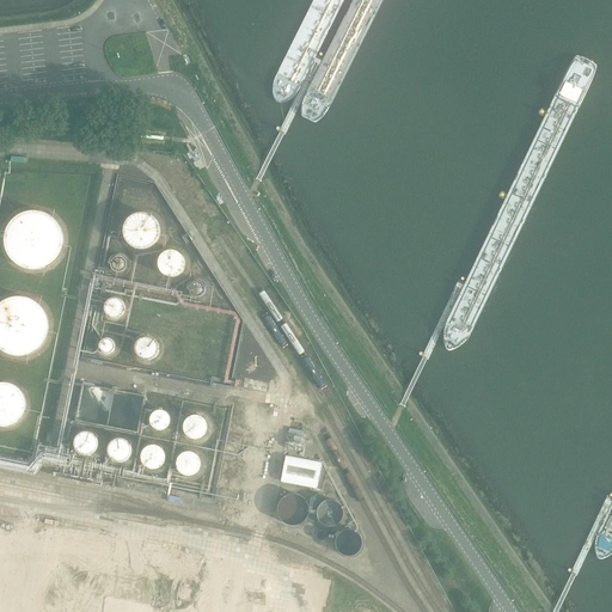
[(7,232),(5,238),(6,245),(7,251),(10,257),(14,262),(19,267),(26,269),(32,270),(40,269),(46,268),(51,264),(56,259),(60,254),(62,248),(62,242),(62,234),(60,228),(56,222),(51,218),(46,215),(38,213),(32,213),(25,214),(19,216),(14,220),(10,226),(7,232)]
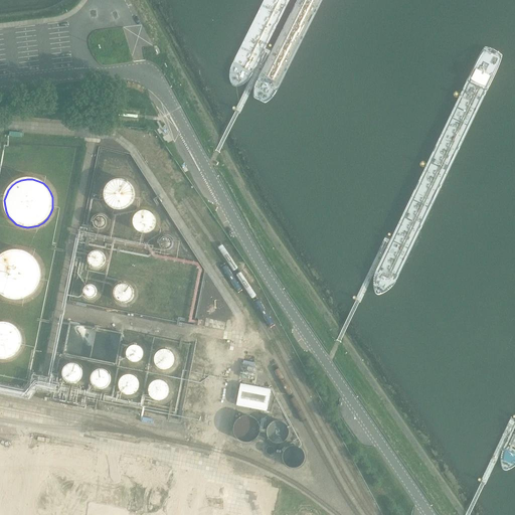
[(107,187),(105,191),(105,195),(105,198),(106,202),(108,205),(111,207),(115,209),(118,210),(122,210),(126,209),(129,207),(131,204),(133,201),(134,197),(135,194),(134,190),(132,187),(130,184),(126,182),(123,181),(119,180),(116,181),(112,182),(109,184),(107,187)]
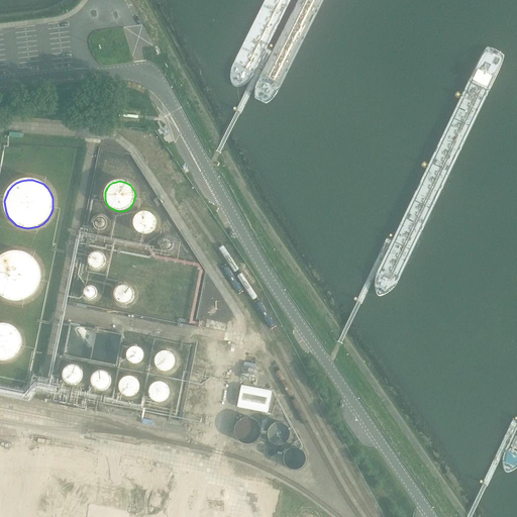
[(157,226),(157,223),(157,221),(156,218),(153,216),(152,214),(149,213),(147,212),(144,212),(141,212),(139,213),(137,215),(135,217),(134,219),(133,222),(133,225),(134,227),(135,230),(137,232),(139,233),(141,234),(144,235),(147,234),(149,234),(152,232),(154,231),(156,228),(157,226)]
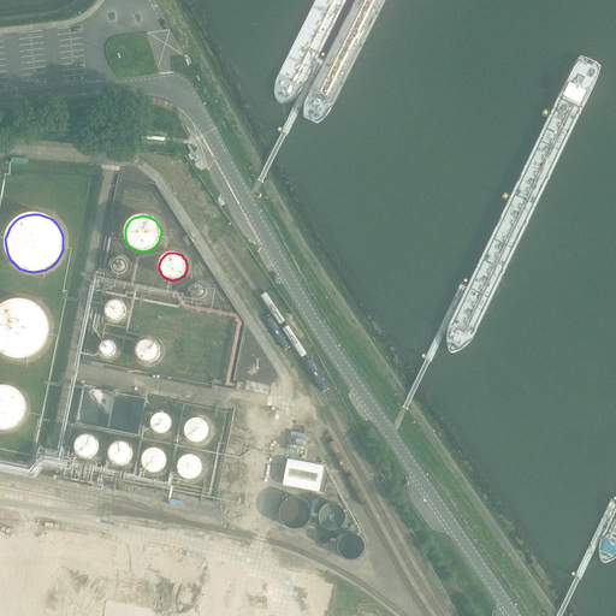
[(126,271),(128,267),(128,265),(125,262),(123,260),(120,260),(118,260),(114,261),(113,264),(112,266),(112,268),(113,272),(114,273),(118,276),(120,276),(123,274),(125,273),(126,271)]
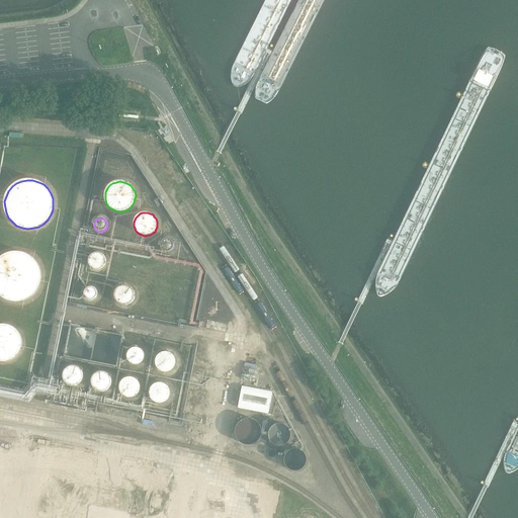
[(173,248),(174,246),(173,243),(172,241),(170,240),(168,239),(165,239),(163,240),(162,242),(161,245),(161,247),(162,249),(163,251),(165,252),(168,252),(170,252),(172,250),(173,248)]
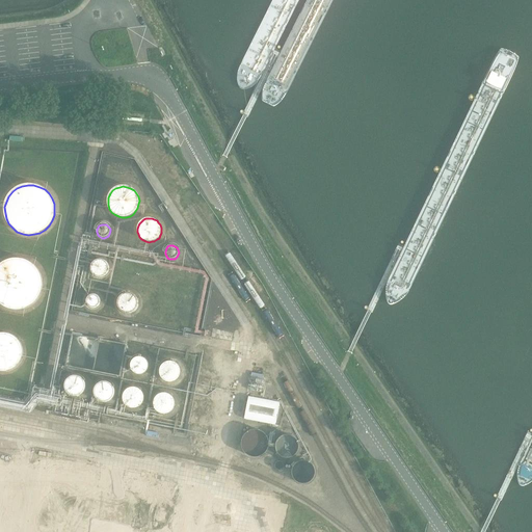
[(0,302),(4,306),(9,309),(16,310),(22,309),(27,308),(32,304),(36,300),(40,295),(42,290),(42,284),(42,278),(40,273),(36,268),(32,264),(27,262),(21,260),(16,260),(9,261),(4,263),(0,265),(0,302)]
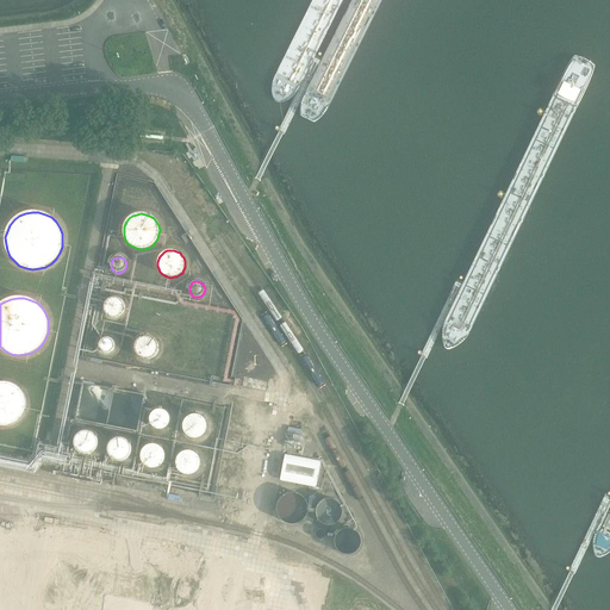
[(125,310),(125,309),(125,306),(124,304),(124,303),(123,302),(120,300),(119,299),(117,298),(116,298),(113,298),(112,299),(110,299),(109,300),(107,302),(106,303),(105,305),(105,306),(105,309),(105,311),(105,312),(106,313),(107,316),(109,317),(111,318),(112,318),(114,318),(116,318),(118,318),(119,317),(122,316),(123,315),(124,313),(124,312),(125,310)]
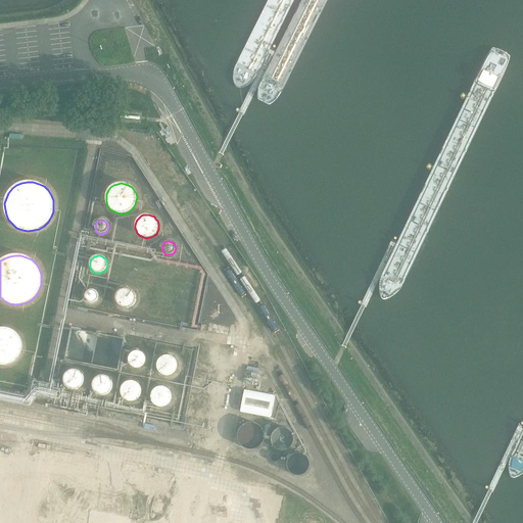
[(116,290),(121,306),(136,303),(132,286),(116,290)]
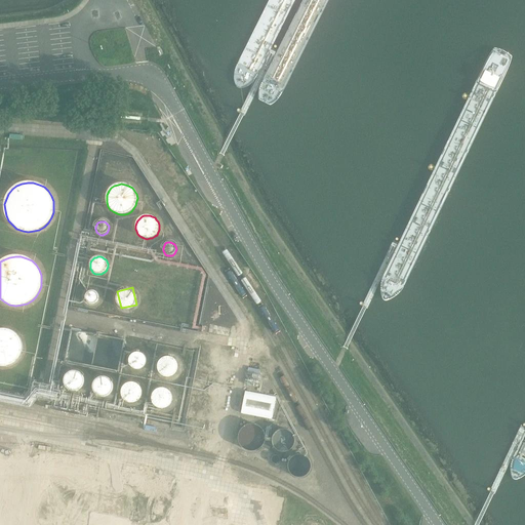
[(98,299),(98,297),(98,296),(98,295),(97,293),(96,292),(95,292),(94,291),(93,291),(91,291),(90,291),(89,292),(88,292),(87,293),(86,295),(86,296),(86,297),(86,298),(86,300),(87,301),(88,303),(89,304),(90,304),(91,305),(93,305),(94,304),(95,304),(96,303),(97,301),(98,300),(98,299)]
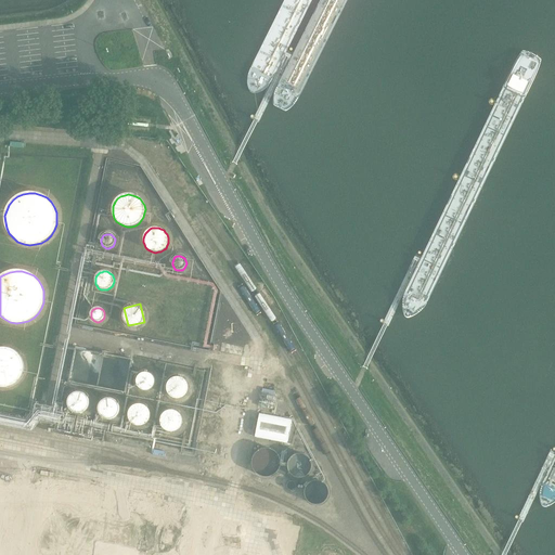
[(0,386),(4,387),(11,386),(16,383),(21,378),(23,372),(23,365),(22,360),(18,355),(13,350),(7,348),(0,348),(0,386)]
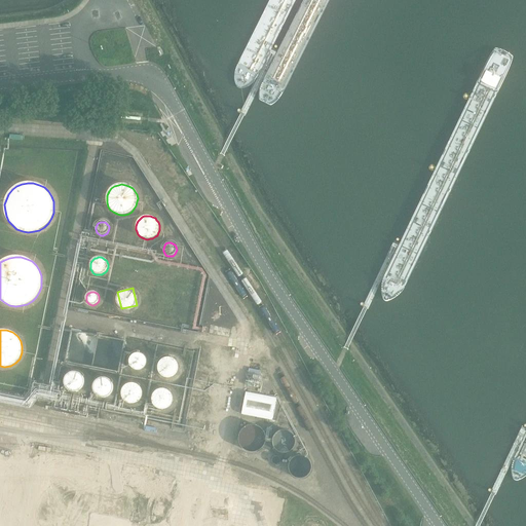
[(146,363),(146,361),(146,360),(145,359),(144,357),(143,355),(142,354),(141,354),(139,353),(138,353),(136,353),(135,354),(133,354),(132,355),(130,357),(129,359),(129,360),(128,362),(128,363),(129,365),(129,366),(130,368),(132,369),(134,370),(135,370),(136,371),(138,371),(139,371),(141,370),(142,369),(144,368),(145,367),(145,366),(146,365),(146,363)]
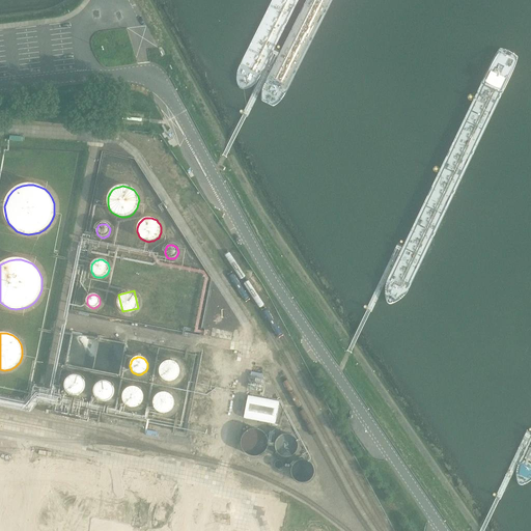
[(182,369),(169,359),(159,370),(172,382),(182,369)]
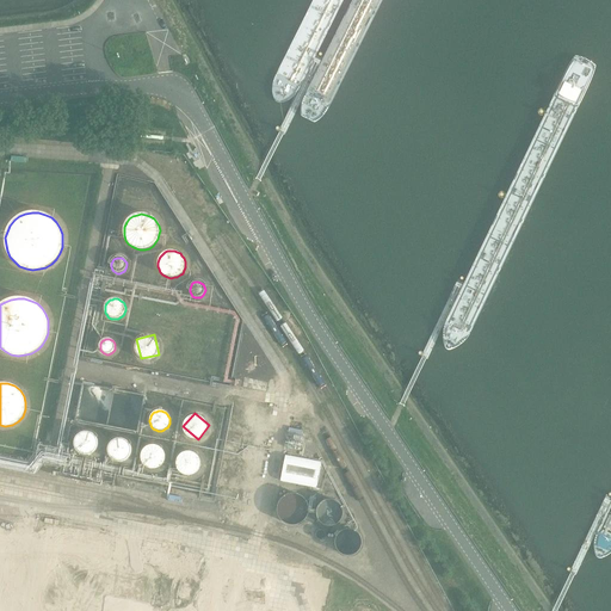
[(98,445),(98,442),(97,439),(96,437),(94,434),(92,433),(90,432),(86,432),(84,432),(81,433),(79,434),(76,437),(75,439),(75,442),(74,444),(75,446),(76,450),(78,451),(80,454),(82,455),(85,456),(87,456),(90,455),(92,454),(94,452),(97,450),(98,448),(98,445)]
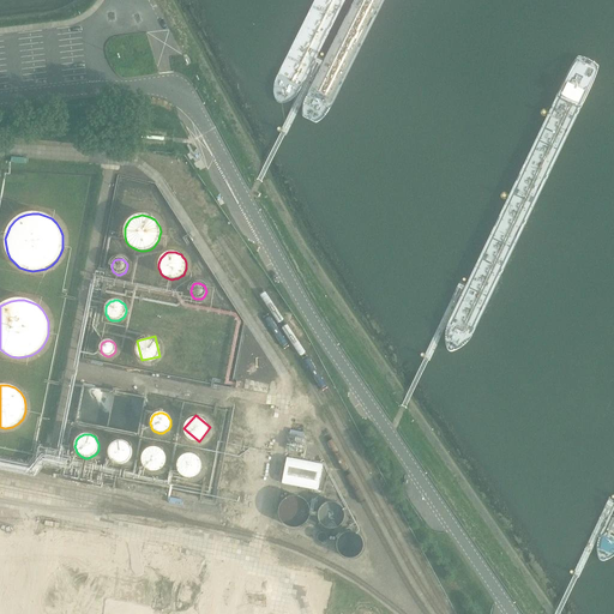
[(131,458),(132,456),(132,452),(132,450),(131,446),(128,444),(126,443),(124,441),(121,440),(118,441),(115,443),(113,444),(110,446),(109,449),(108,452),(109,455),(109,458),(112,461),(113,462),(116,464),(119,464),(122,464),(125,464),(127,463),(130,461),(131,458)]
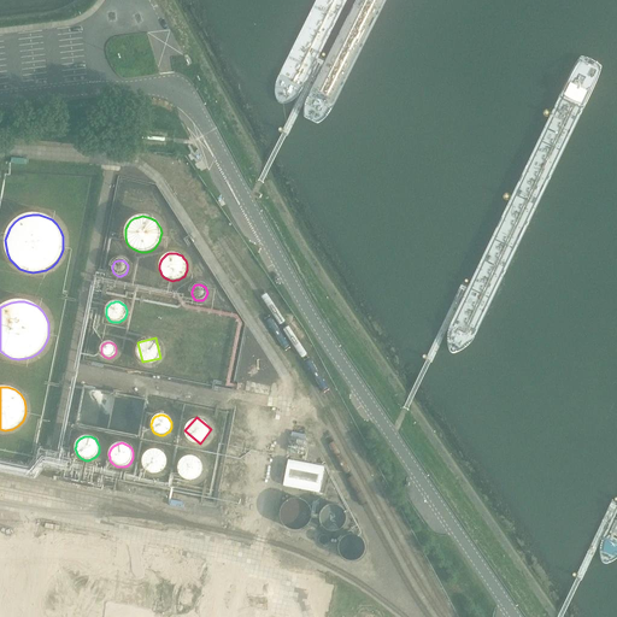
[(166,465),(168,462),(166,458),(165,456),(163,452),(160,451),(158,450),(154,450),(151,450),(148,452),(146,453),(144,457),(142,459),(142,463),(144,466),(146,469),(148,471),(151,472),(154,474),(158,474),(160,472),(163,470),(165,468),(166,465)]
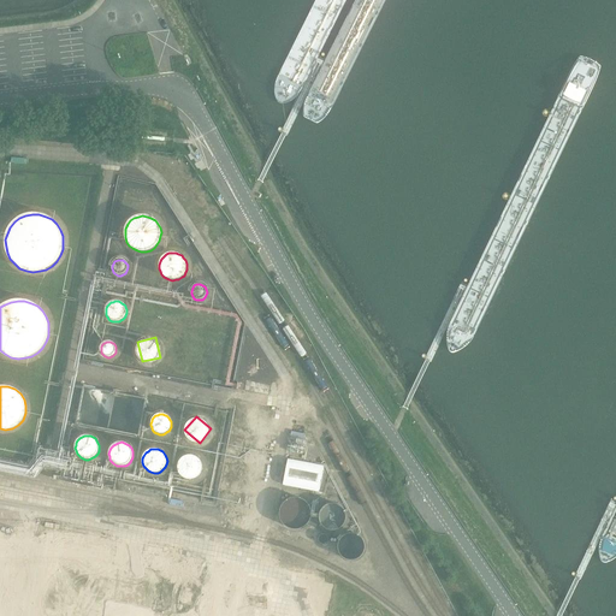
[(202,468),(202,466),(201,462),(200,460),(197,457),(195,456),(191,455),(189,455),(187,456),(183,457),(181,458),(179,461),(178,465),(177,467),(177,469),(178,473),(179,475),(182,478),(184,479),(188,480),(190,480),(194,479),(196,478),(199,477),(201,474),(202,472),(202,468)]
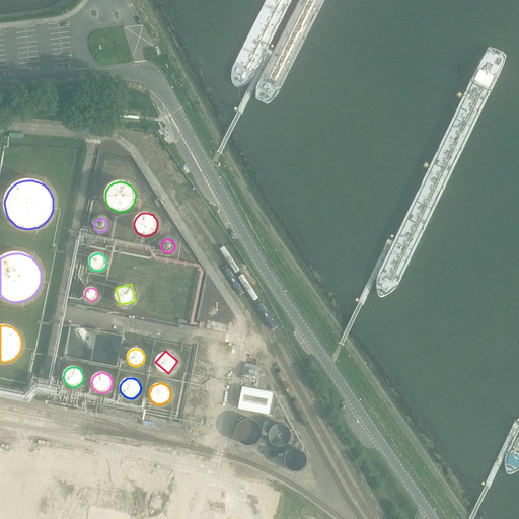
[(242,387),(238,409),(269,415),(273,392),(242,387)]
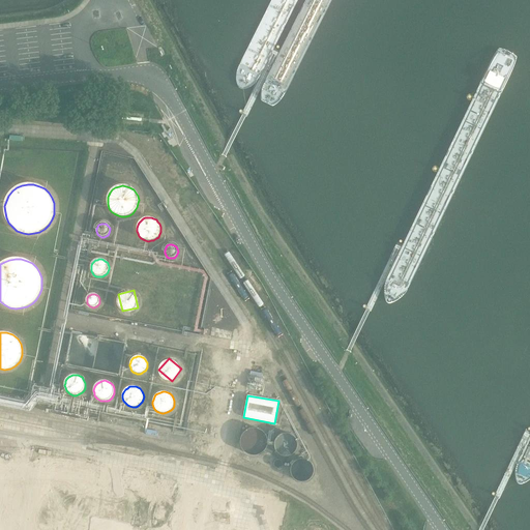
[(268,445),(268,442),(268,439),(267,437),(266,434),(264,432),(262,431),(260,429),(257,429),(255,428),(252,429),(248,429),(246,431),(244,432),(242,434),(241,437),(240,439),(240,442),(240,445),(241,447),(242,450),(244,452),(246,453),(248,455),(252,455),(255,457),(257,455),(260,454),(262,453),(264,452),(266,449),(267,447),(268,445)]
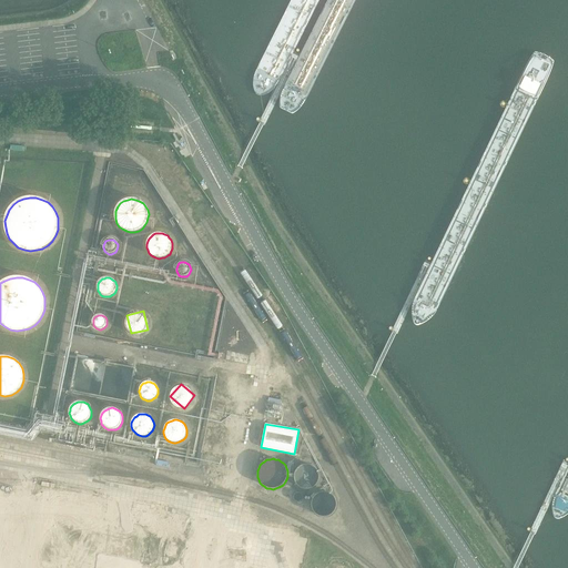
[(318,480),(318,477),(318,474),(316,470),(315,468),(312,467),(310,466),(306,465),(303,466),(301,467),(297,469),(296,472),(295,474),(294,477),(295,480),(296,484),(298,486),(301,487),(304,488),(306,489),(310,488),(313,487),(315,485),(317,483),(318,480)]
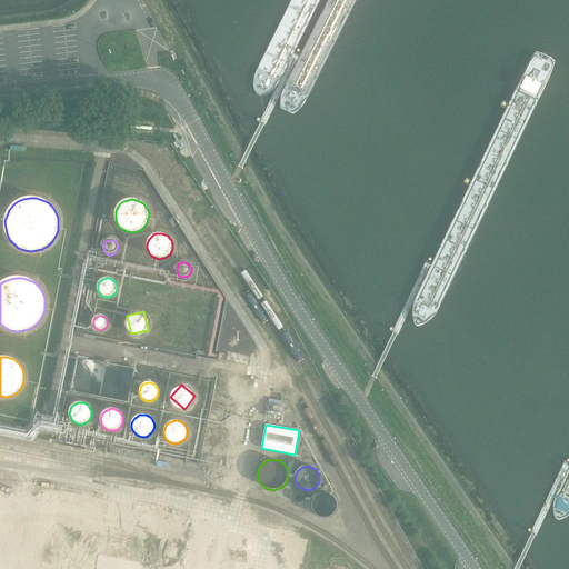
[(296,493),(295,495),(295,496),(293,498),(293,499),(295,500),(296,501),(297,502),(298,502),(300,502),(301,502),(302,501),(303,500),(303,498),(303,497),(302,496),(301,495),(300,493),(299,493),(298,493),(296,493)]
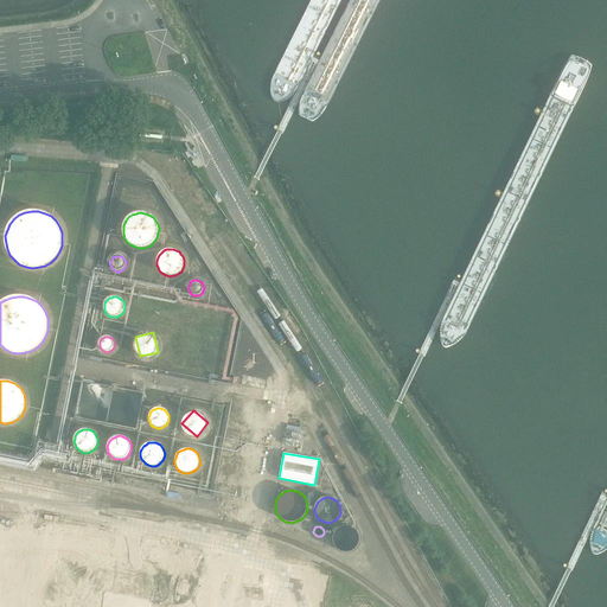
[(360,542),(360,538),(359,534),(357,531),(353,528),(350,526),(346,526),(342,526),(338,529),(336,531),(333,535),(332,540),(333,543),(334,547),(337,550),(340,553),(345,554),(349,554),(353,551),(356,549),(358,547),(360,542)]
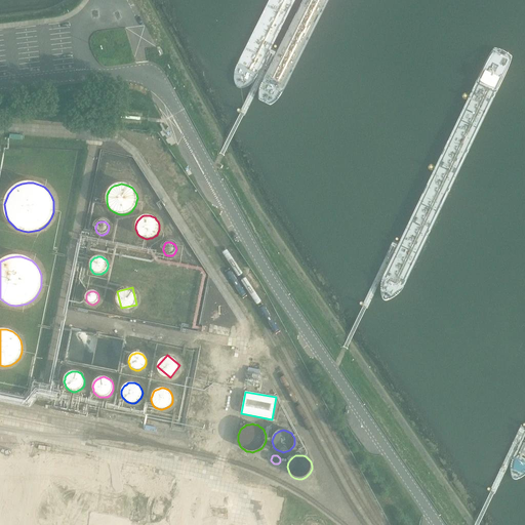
[(9,493),(5,495),(3,499),(2,505),(3,509),(6,513),(10,515),(14,515),(19,514),(23,511),(25,506),(25,501),(23,497),(18,494),(14,492),(9,493)]
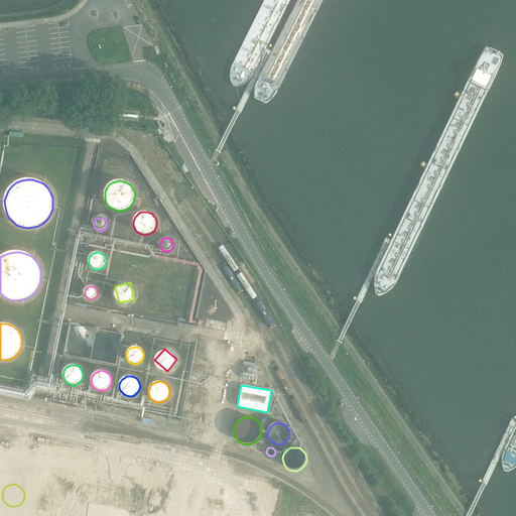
[(40,491),(36,493),(33,497),(32,501),(33,506),(36,509),(40,512),(45,512),(49,510),(52,507),(54,503),(54,499),(52,494),(49,491),(44,490),(40,491)]
